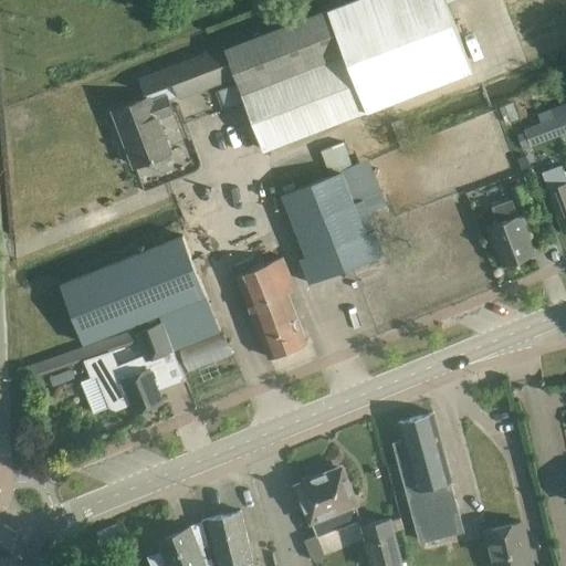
[(472,70),(447,1),(446,0),(347,0),(327,8),(224,46),(223,44),(137,77),(146,98),(114,111),(134,165),(169,152),(157,119),(175,113),(169,98),(178,95),(179,100),(237,77),(242,92),(241,93),(264,150),(367,111),(472,70)]
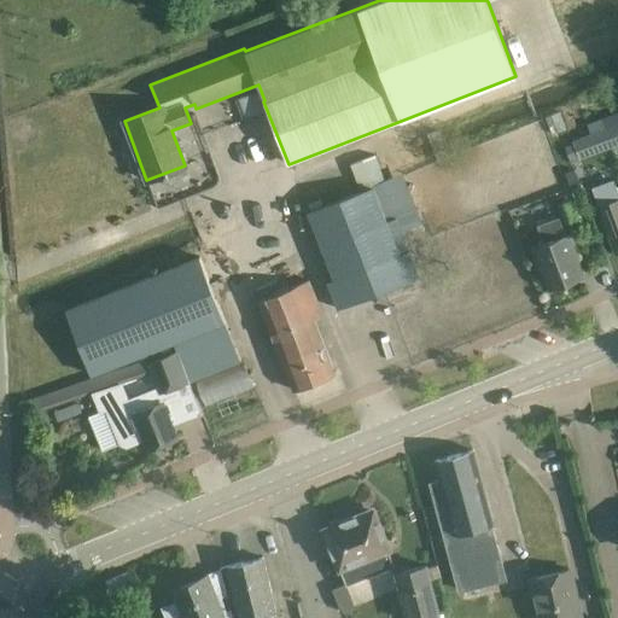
[(581,159),(613,146),(606,128),(573,141),(581,159)]
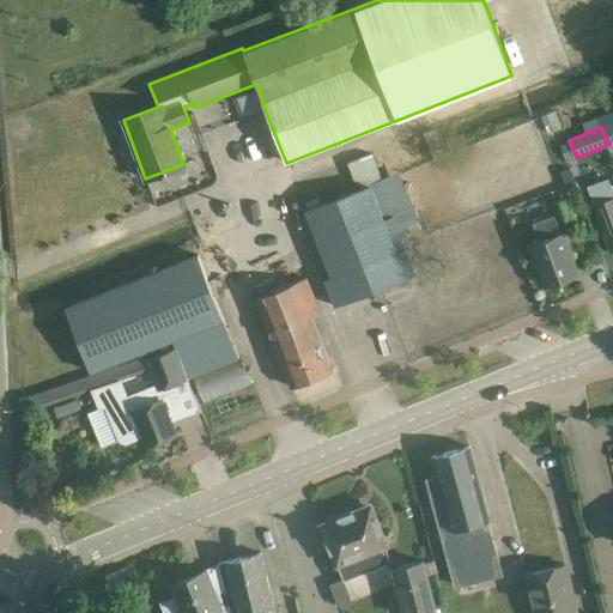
[(382,181),(371,153),(347,163),(357,189),(304,210),(331,277),(325,280),(334,307),(417,274),(394,216),(411,210),(398,175),(382,181)]
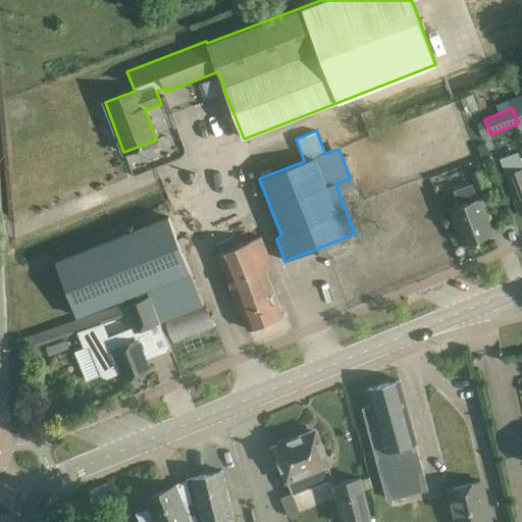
[(483,168),(470,173),(476,189),(489,183),(483,168)]
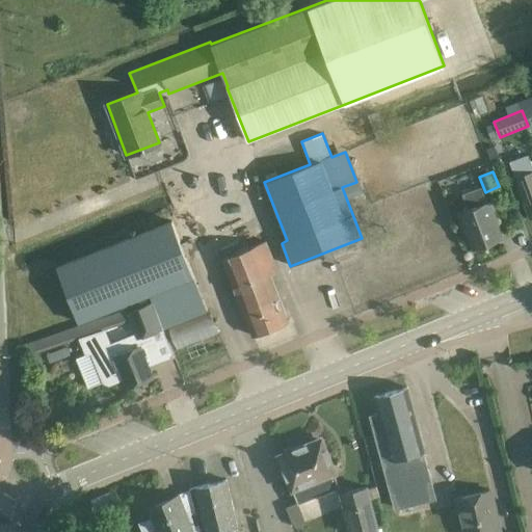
[(531,216),(531,171),(515,179),(529,218),(531,216)]
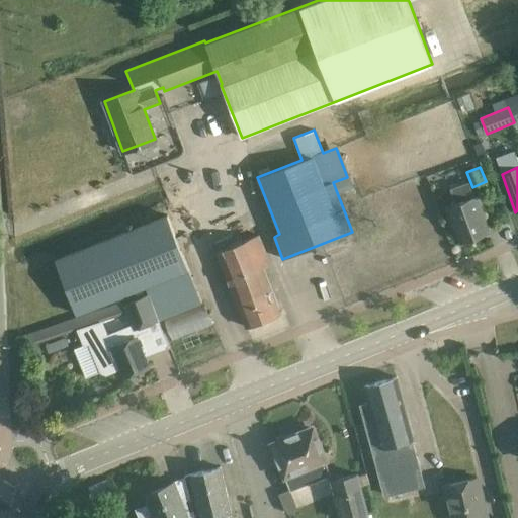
[(449,188),(455,204),(447,207),(460,242),(489,231),(477,196),(473,197),(467,181),(449,188)]
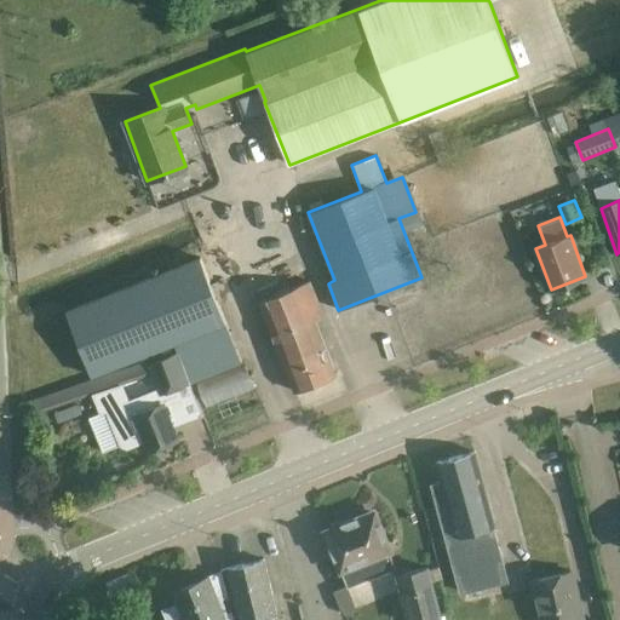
[(36,413),(92,396),(99,414),(107,412),(122,449),(144,441),(149,451),(179,438),(164,402),(173,397),(177,390),(176,386),(240,361),(225,323),(200,257),(65,310),(91,377),(174,344),(178,351),(150,362),(149,360),(30,400),(36,413)]
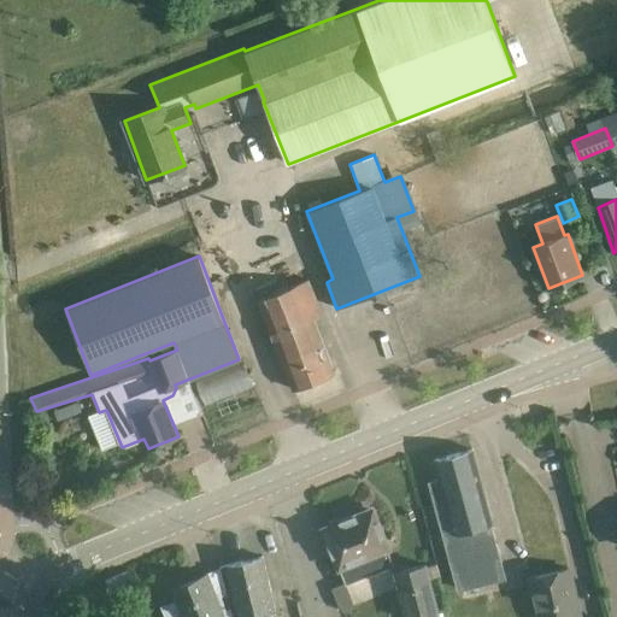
[(309,280),(258,299),(293,388),(334,372),(313,318),(322,315),(309,280)]
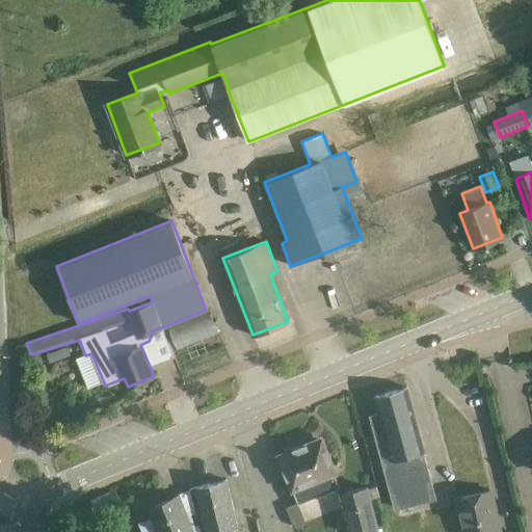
[(421,453),(425,452),(407,389),(375,397),(380,415),(372,418),(390,480),(378,483),(386,510),(410,503),(415,517),(434,512),(431,499),(433,499),(421,453)]
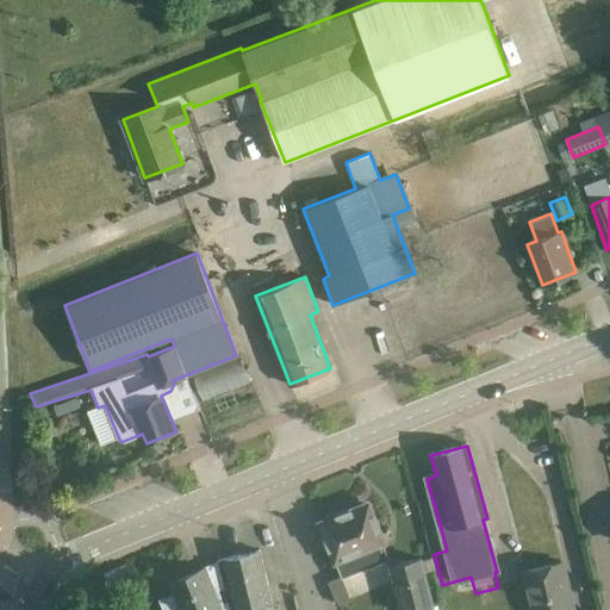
[(321,522),(337,562),(343,577),(362,568),(363,571),(388,561),(381,543),(385,542),(368,503),(321,522)]
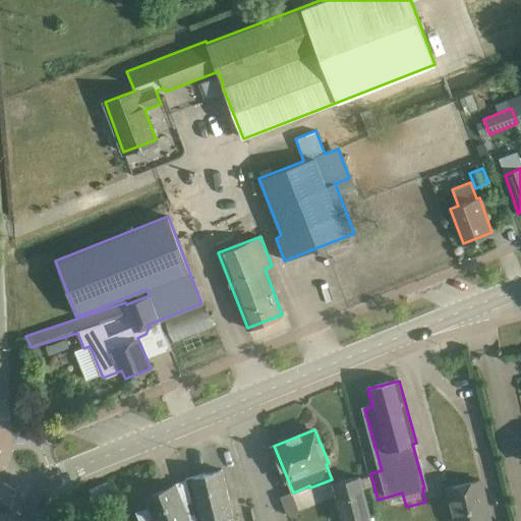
[(233,520),(233,516),(222,470),(192,478),(203,520),(233,520)]
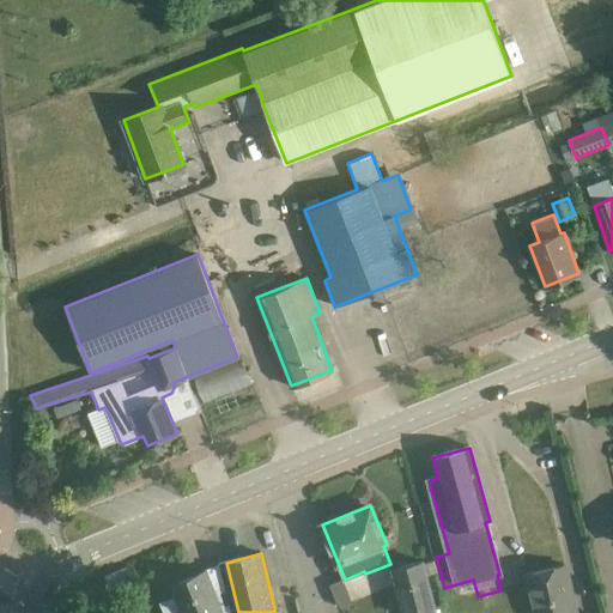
[(425,559),(392,568),(402,612),(425,612),(437,610),(425,559)]
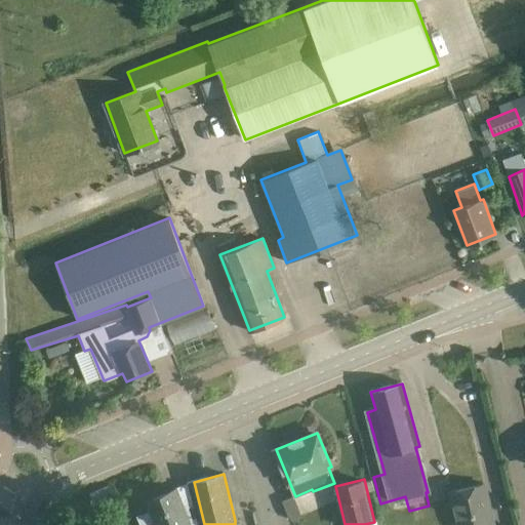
[(486,482),(447,490),(454,524),(492,524),(495,524),(486,482)]
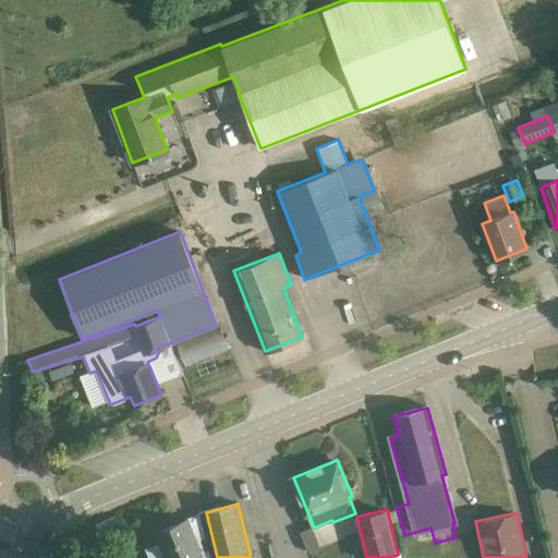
[(203,557),(186,519),(158,531),(164,543),(149,549),(153,557),(203,557)]
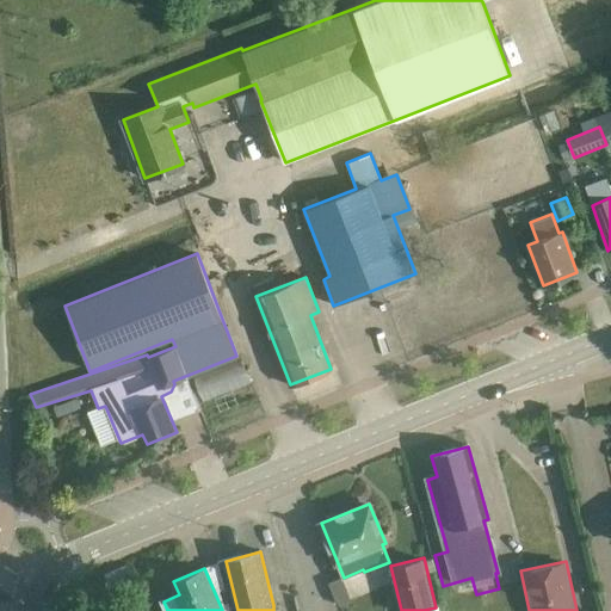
[(328,584),(334,598),(343,605),(351,603),(343,578),(328,584)]
